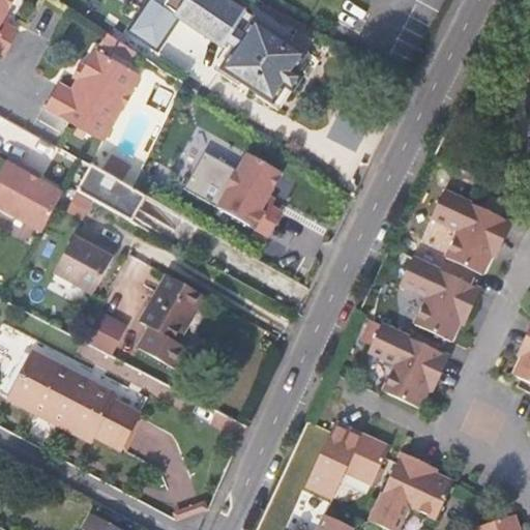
[(0,0),(0,51),(4,53),(8,46),(17,33),(18,30),(8,25),(1,21),(5,15),(13,0),(0,0)]
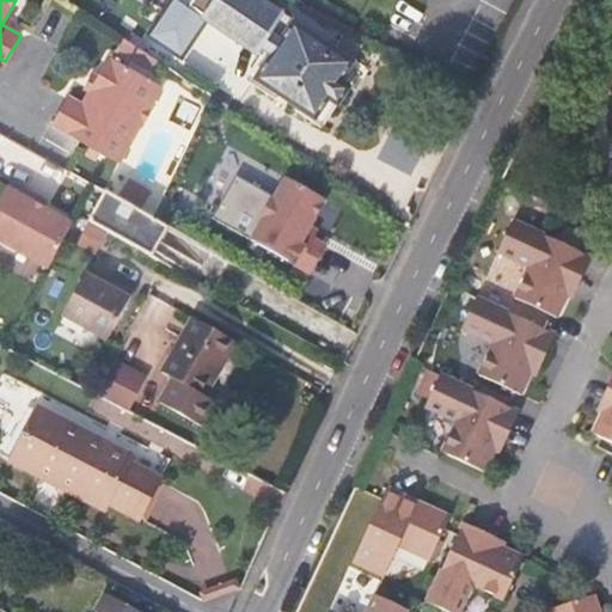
[(185,2),(182,0),(167,0),(158,17),(145,36),(179,59),(208,17),(185,2)]
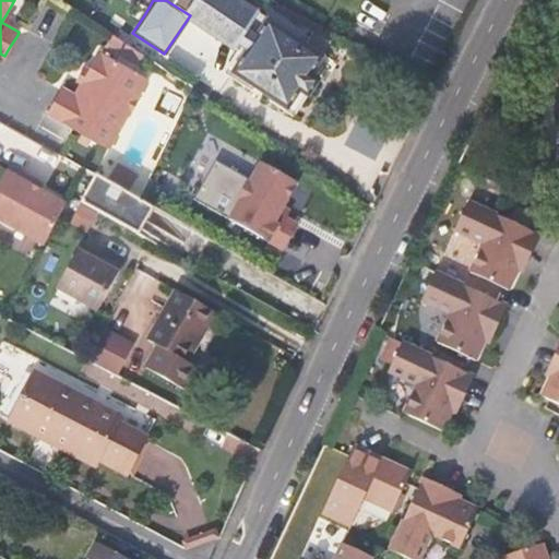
[(285,100),(307,68),(320,49),(245,0),(170,0),(169,2),(241,51),(233,67),(270,91),(285,100)]
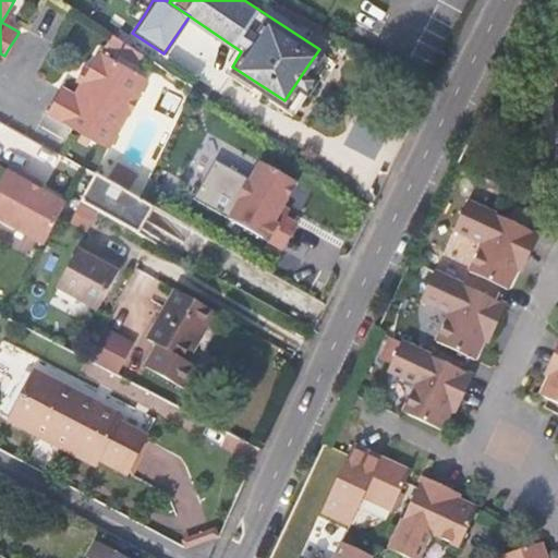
[(12,19),(5,15),(1,22),(9,26),(12,19)]
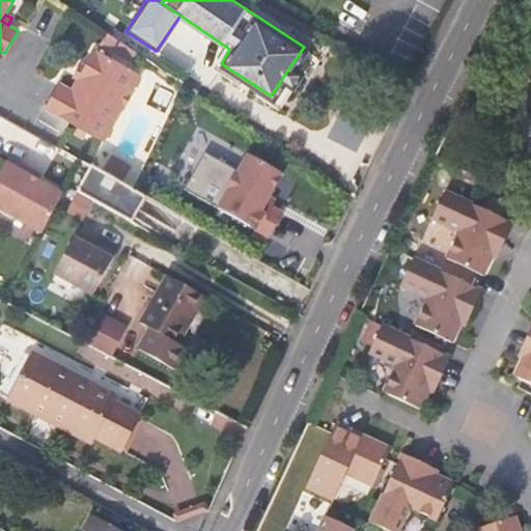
[(118,42),(107,33),(101,43),(113,51),(118,42)]
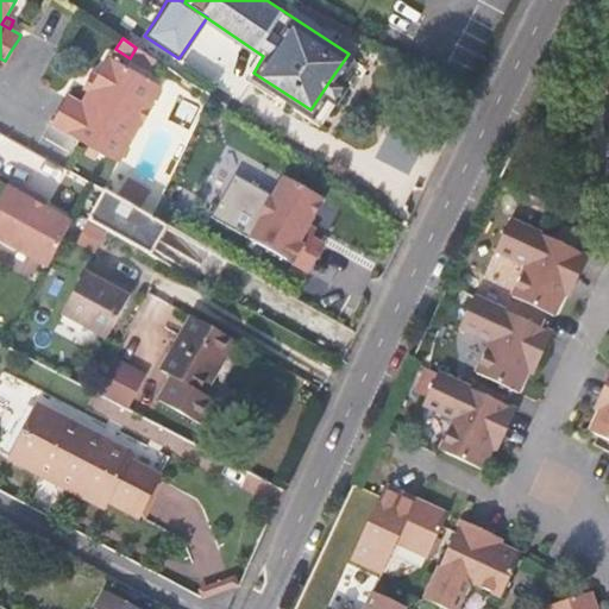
[(151,71),(157,62),(136,48),(130,58),(151,71)]
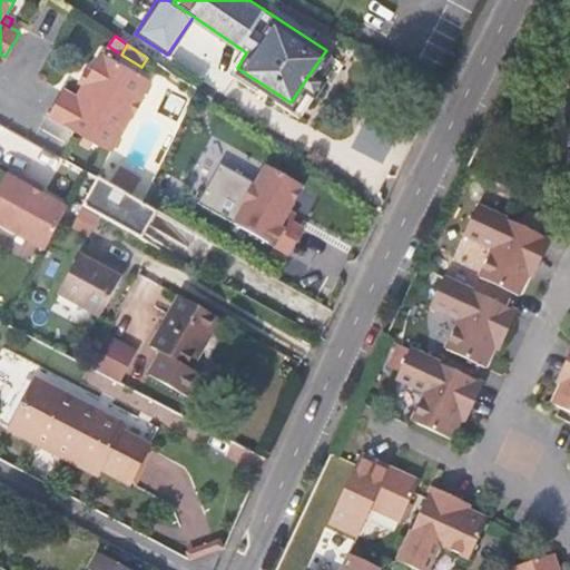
[(77,91),(126,120),(127,119),(130,120),(143,98),(139,97),(148,81),(99,53),(90,69),(81,84),(77,91)]
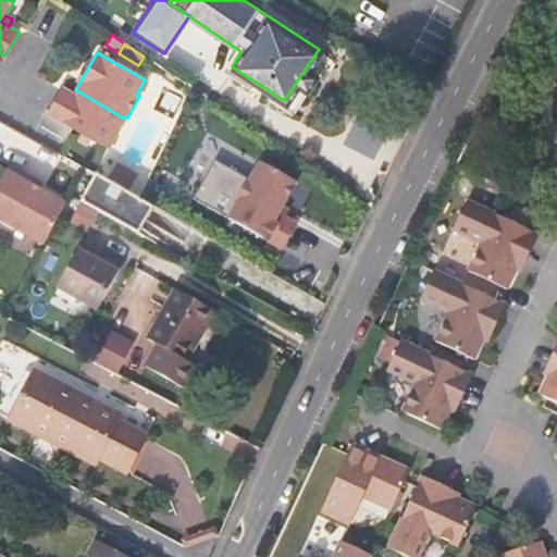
[(74,78),(79,82),(88,67),(84,64),(74,78)]
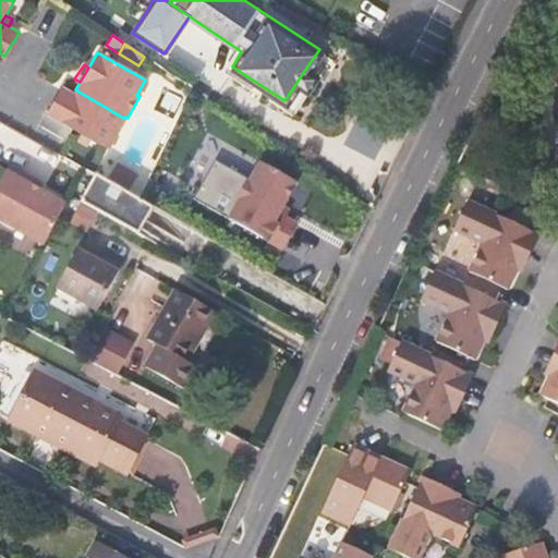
[(317,74),(306,68),(284,100),(269,91),(265,97),(291,113),(317,74)]
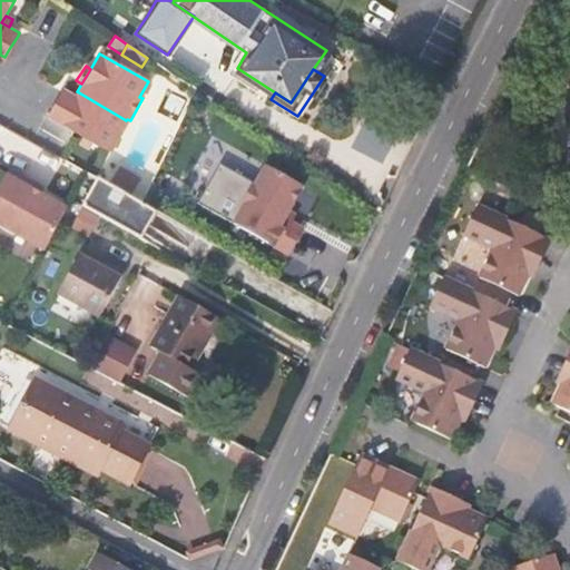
[(108,150),(126,120),(77,91),(74,97),(62,90),(48,117),(108,150)]
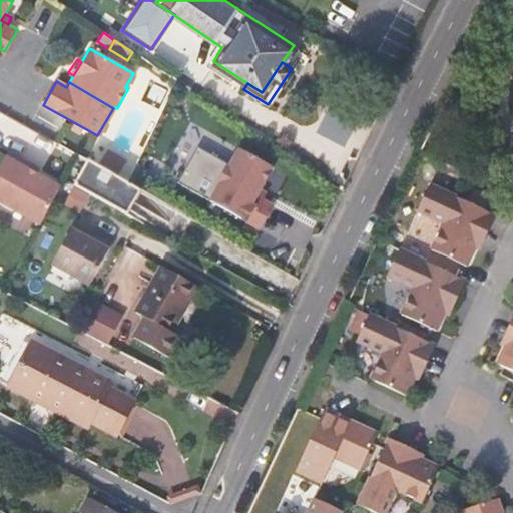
[(225,169),(221,176),(254,196),(271,168),(239,151),(227,170),(225,169)]
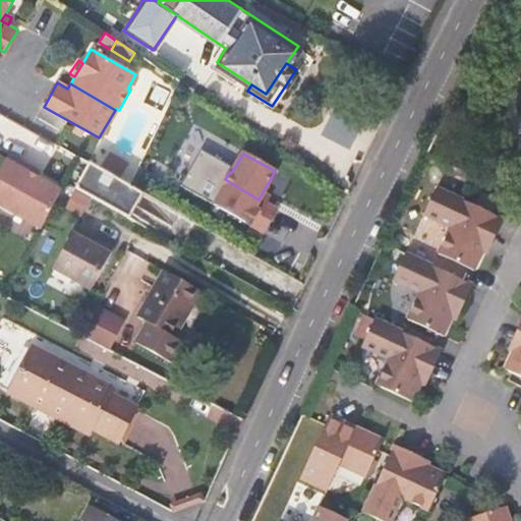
[(0,207),(42,229),(60,192),(4,162),(0,169),(0,207)]
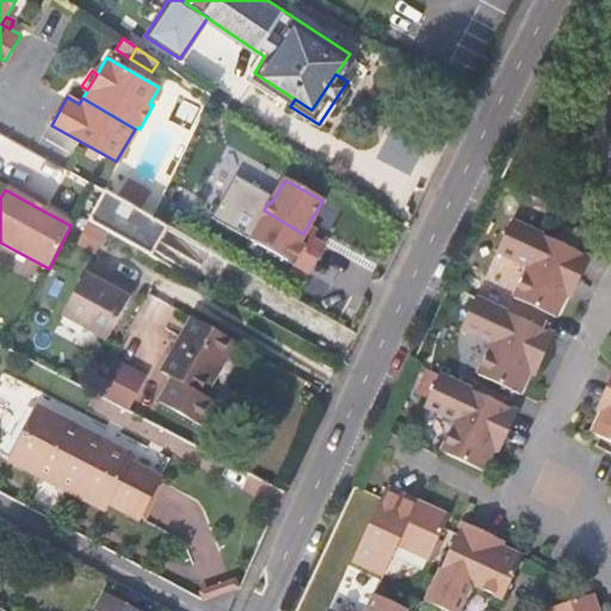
[(159,242),(167,228),(153,220),(104,192),(87,223),(147,255),(155,240),(159,242)]
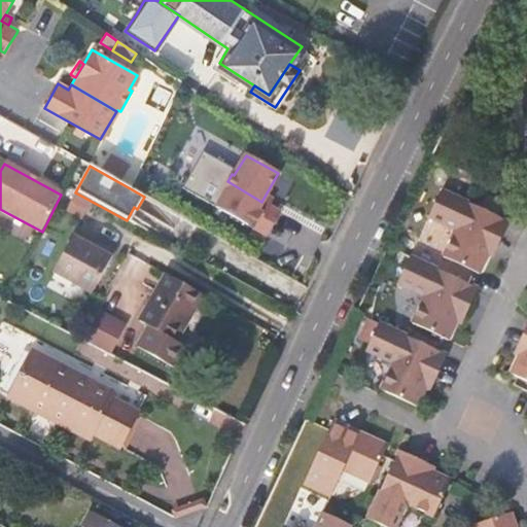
[(265,237),(279,213),(261,202),(227,181),(222,189),(226,191),(216,209),(265,237)]
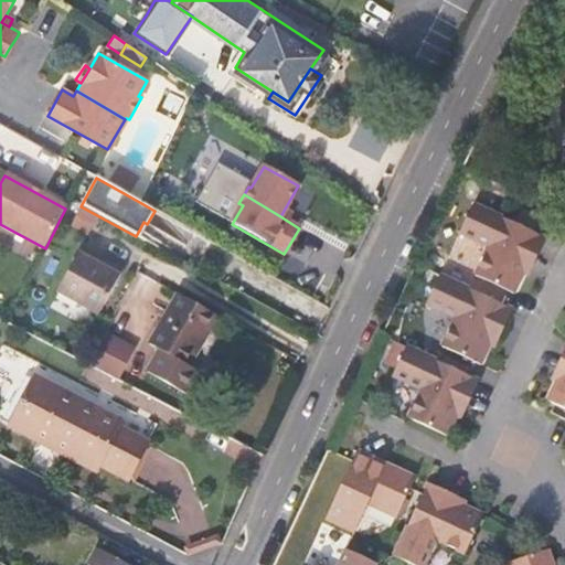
[(488,245),(473,274),(508,290),(513,292),(522,272),(531,254),(540,236),(534,233),(472,203),(458,231),(488,245)]
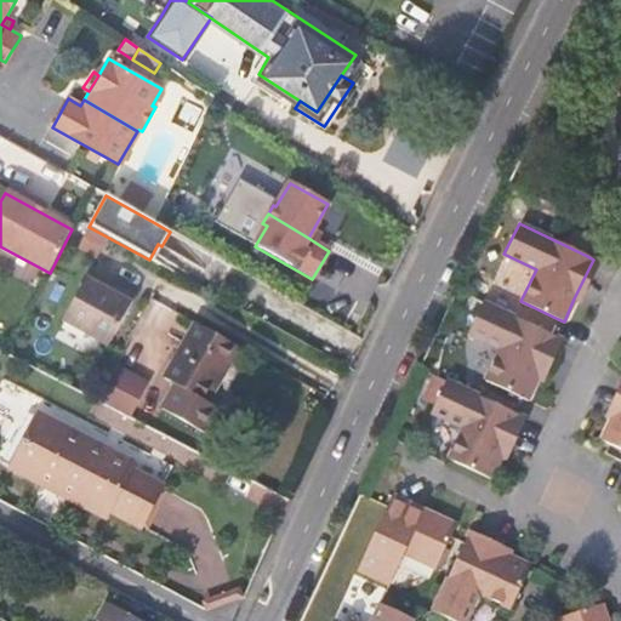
[(104,348),(130,300),(113,290),(109,296),(81,281),(58,324),(104,348)]
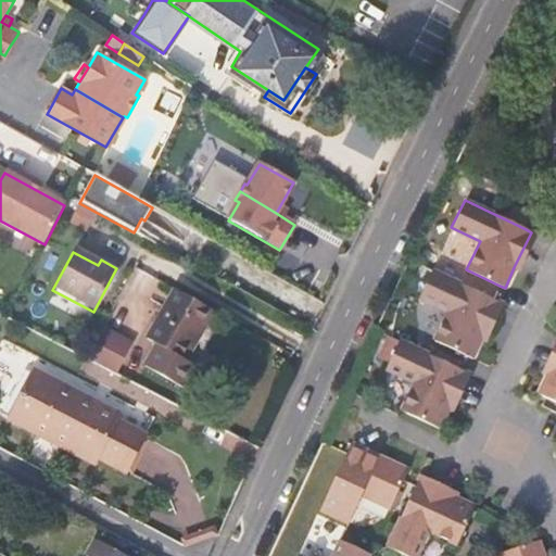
[(446,314),(433,341),(467,356),(472,358),(481,338),(487,327),(498,301),(493,299),(431,270),(418,299),(446,314)]
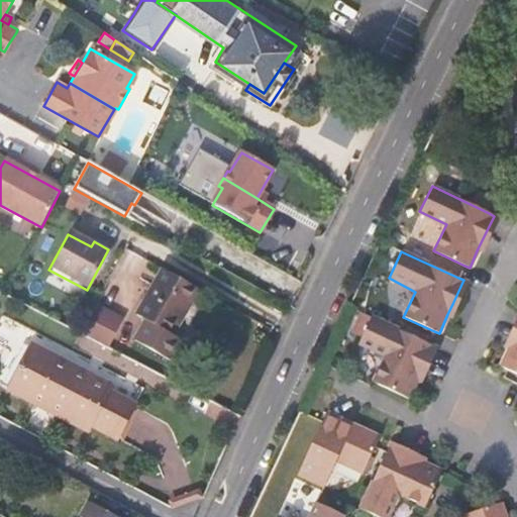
[(175,338),(200,292),(164,272),(137,318),(175,338)]
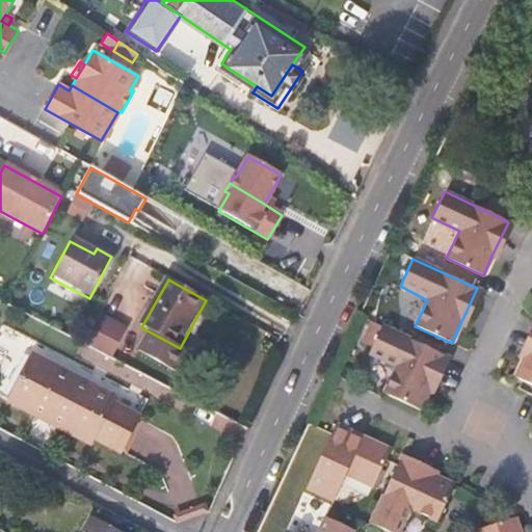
[(85,339),(115,354),(131,324),(101,309),(85,339)]
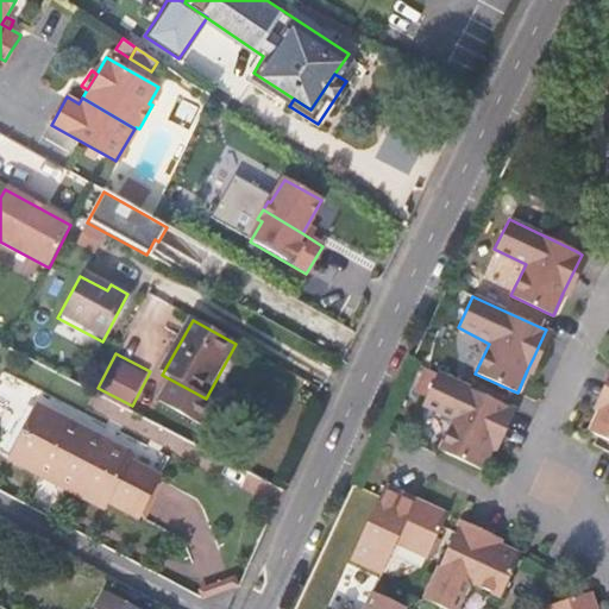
[(453,419),(439,450),(482,469),(495,440),(510,407),(435,372),(421,405),(453,419)]
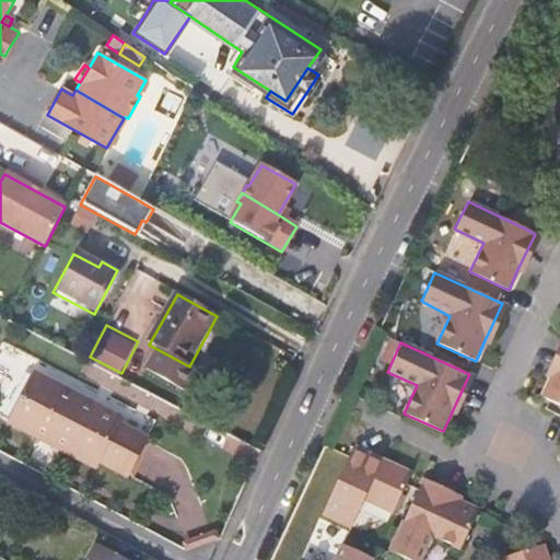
[(559,356),(556,365),(551,374),(543,395),(547,398),(559,405),(559,356)]
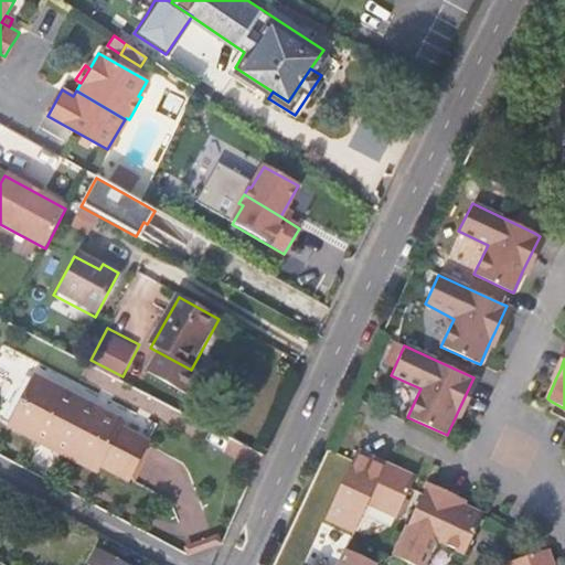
[(120,425),(36,380),(11,427),(95,472),(98,467),(127,482),(147,446),(118,430),(120,425)]
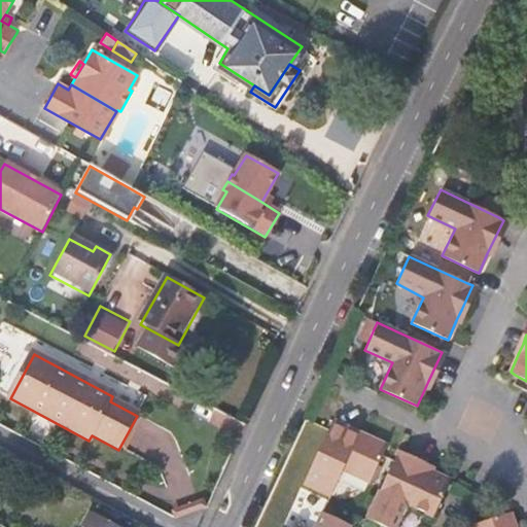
[(328,429),(304,483),(329,495),(342,470),(369,483),(382,454),(386,446),(365,435),(364,440),(331,424),(328,429)]
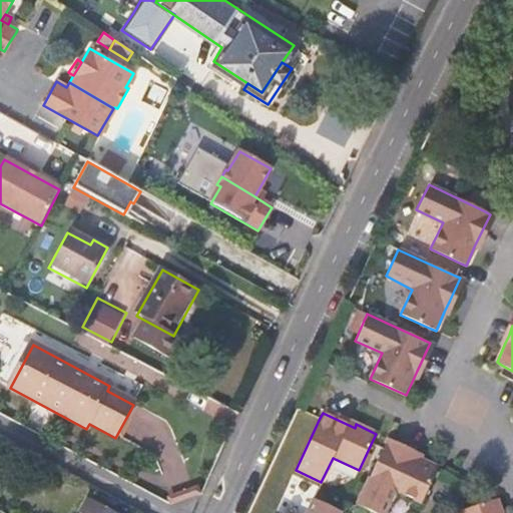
[(384,448),(357,505),(375,512),(384,512),(395,491),(422,503),(436,471),(438,467),(420,458),(386,443),(384,448)]
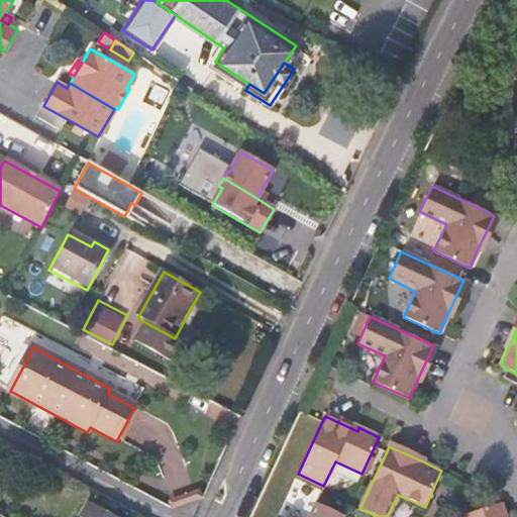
[(277,516),(341,516),(343,514),(316,502),(308,516),(279,516),(278,516),(277,516)]
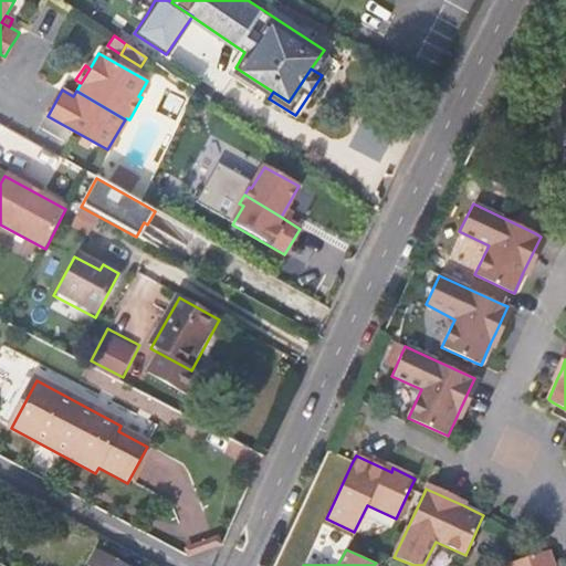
[(553,565),(551,558),(547,551),(524,558),(522,558),(509,564),(509,565),(553,565)]
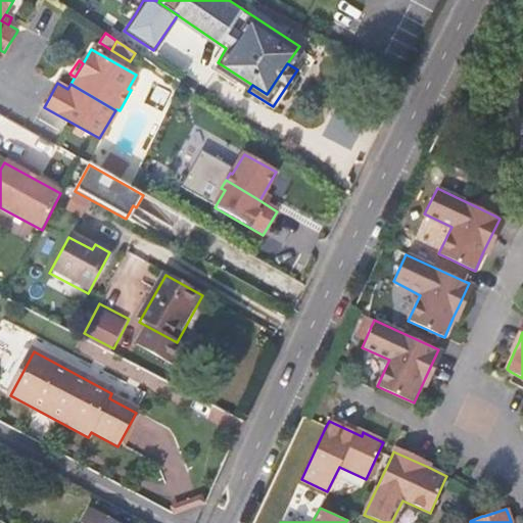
[(79,522),(112,522),(86,510),(79,522)]
